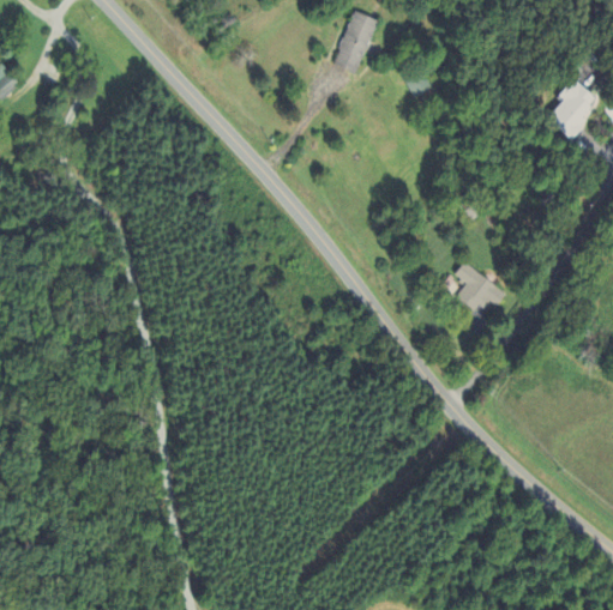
[(358,73),(377,19),(353,11),(334,65),(358,73)]
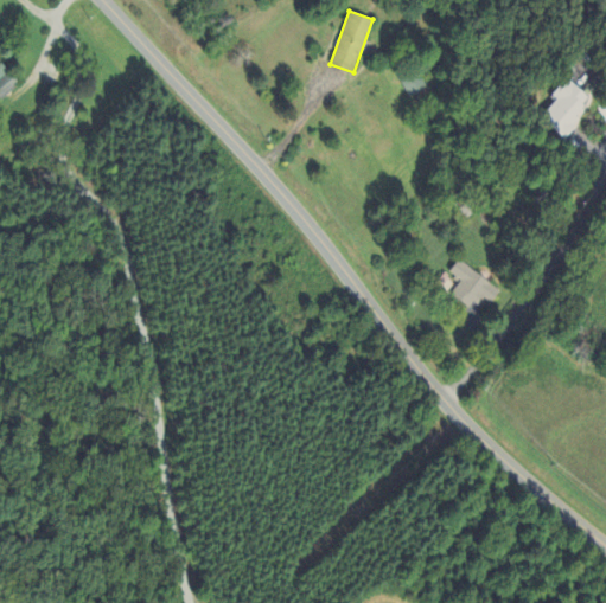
[(0,92),(6,97),(20,79),(0,64),(0,92)]
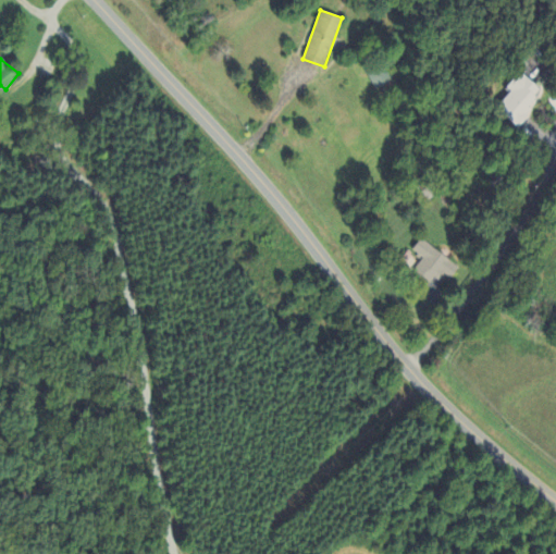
[(375,88),(390,78),(379,64),(366,74),(375,88)]
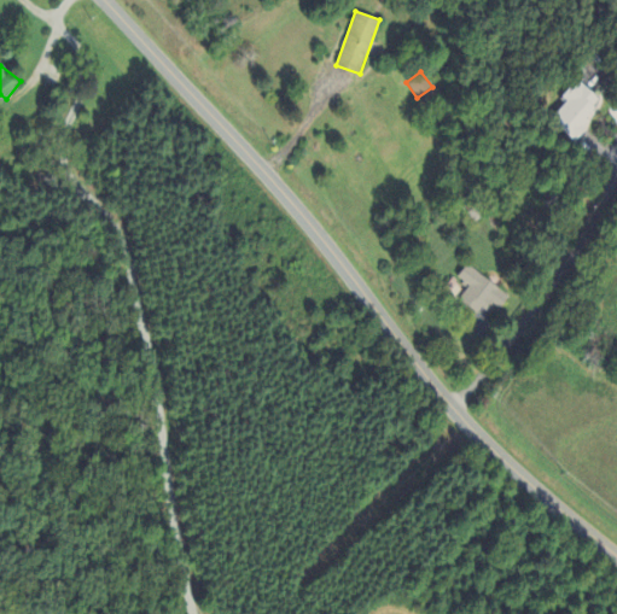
[(603,103),(577,80),(562,98),(565,101),(551,117),(572,136),(603,103)]
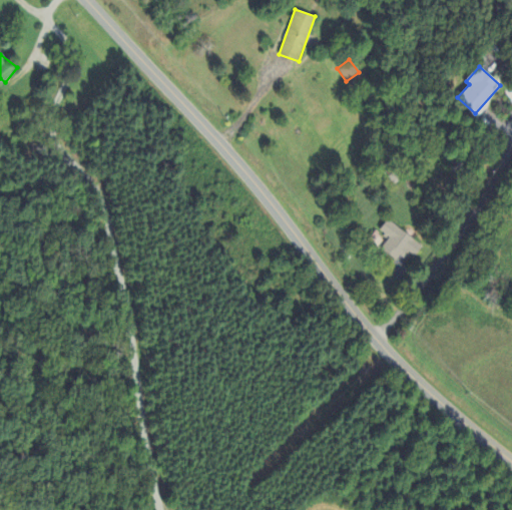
[(382,246),(403,262),(410,251),(415,255),(423,244),(388,218),(380,229),(390,236),(382,246)]
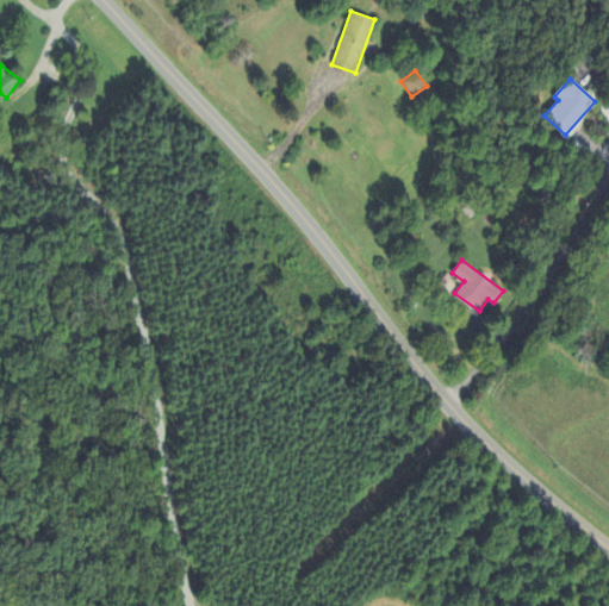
All buildings are outlined.
